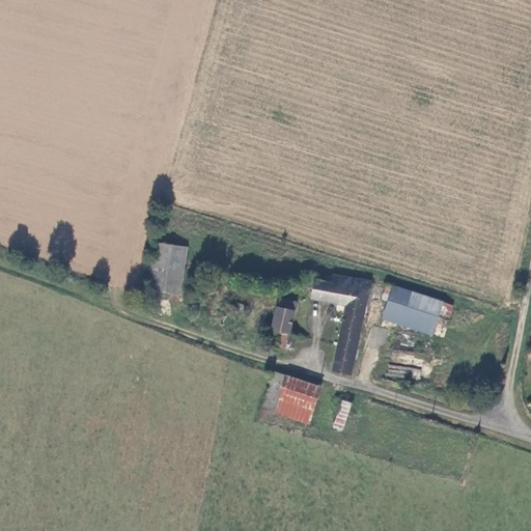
[(177,296),(186,247),(155,242),(146,290),(177,296)]
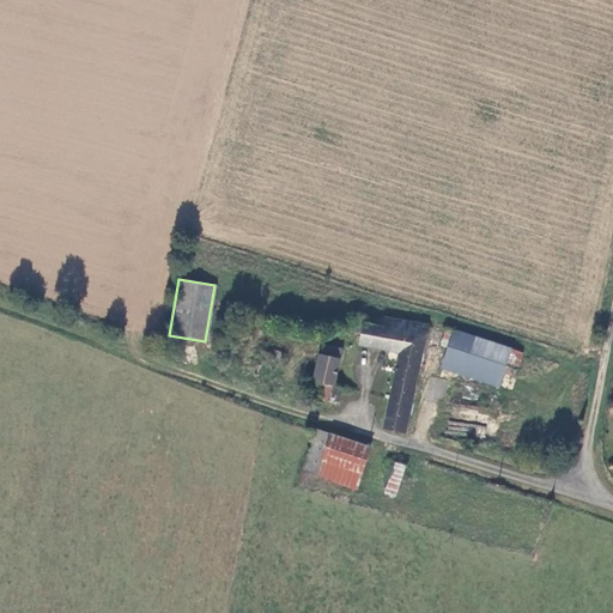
[(426,322),(386,314),(383,325),(363,321),(358,345),(398,353),(382,429),(404,432),(426,322)]
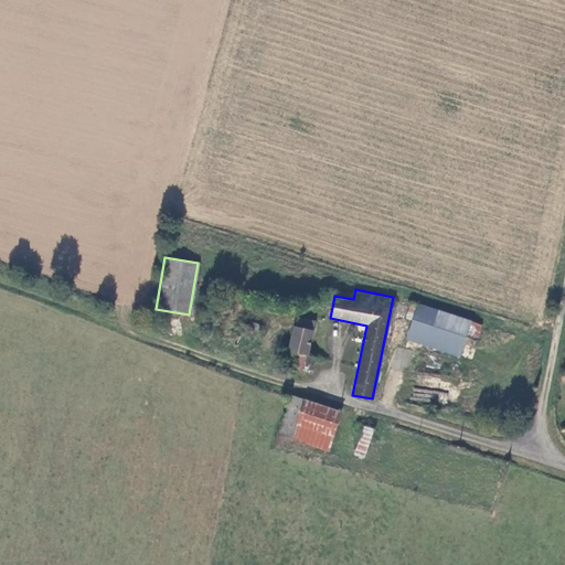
[(417,322),(425,306),(418,304),(411,319),(417,322)]
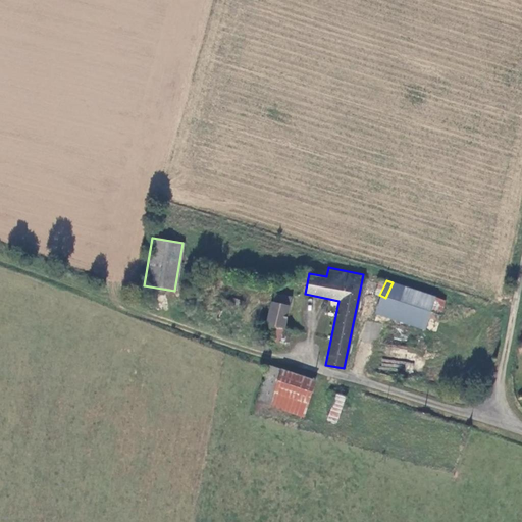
[(277,324),(284,326),(292,297),(274,293),(267,322),(277,324)]
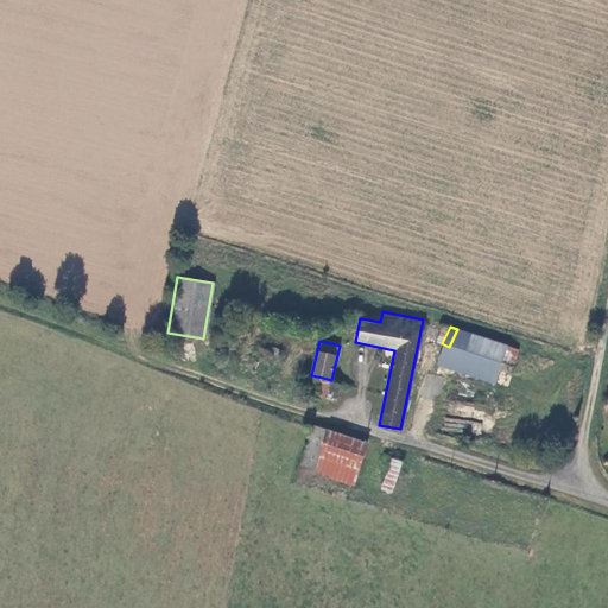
[(506,368),(514,372),(521,355),(512,352),(506,368)]
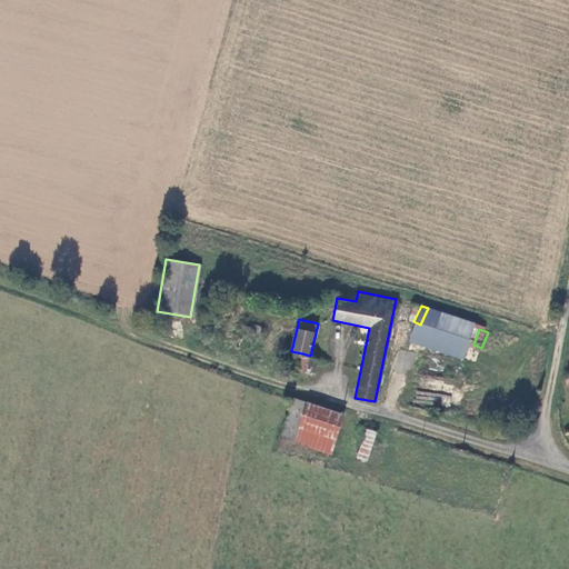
[(307,372),(310,356),(302,353),(298,370),(307,372)]
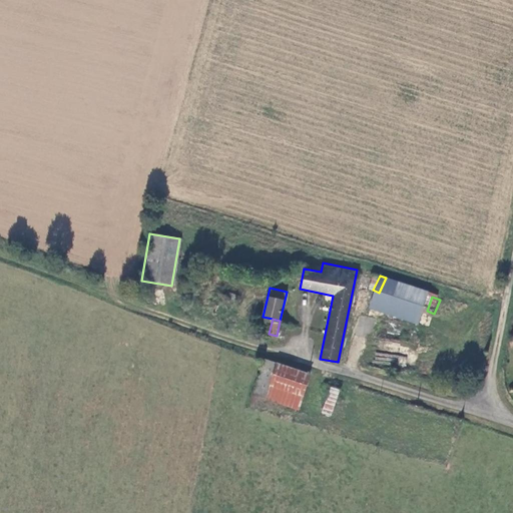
[(277,336),(285,338),(289,323),(280,321),(277,336)]
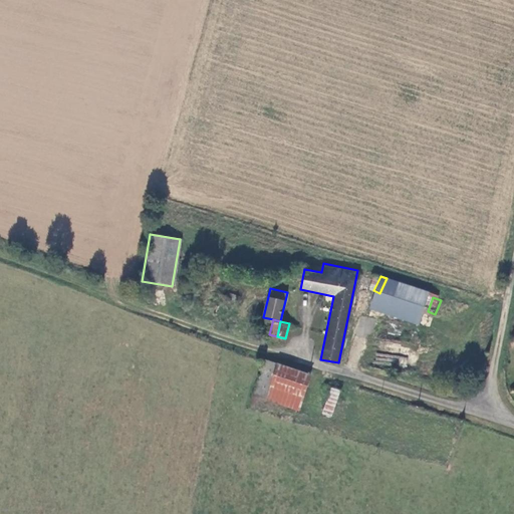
[(406,365),(406,358),(375,357),(375,364),(406,365)]
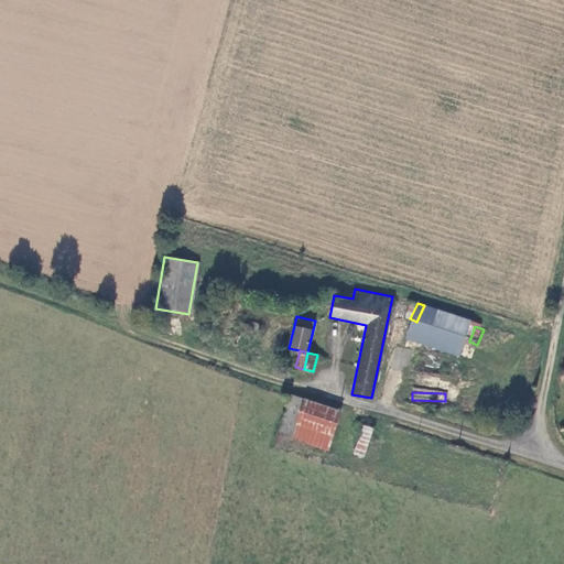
[(307,400),(307,399),(293,393),(278,432),(292,437),(297,424),(307,400)]
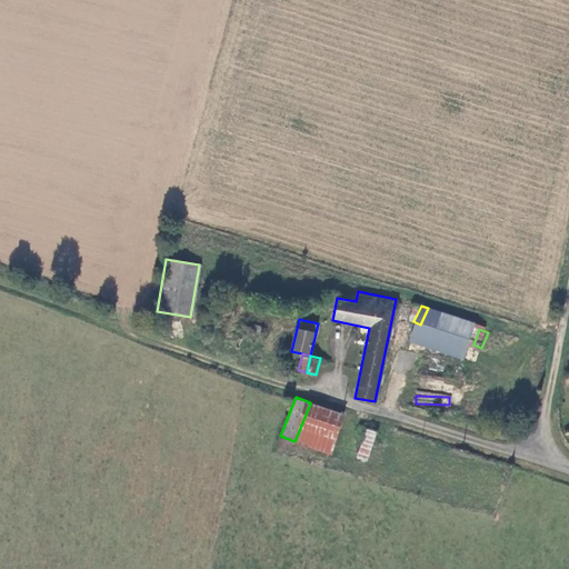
[(343,416),(310,403),(300,428),(333,441),(343,416)]
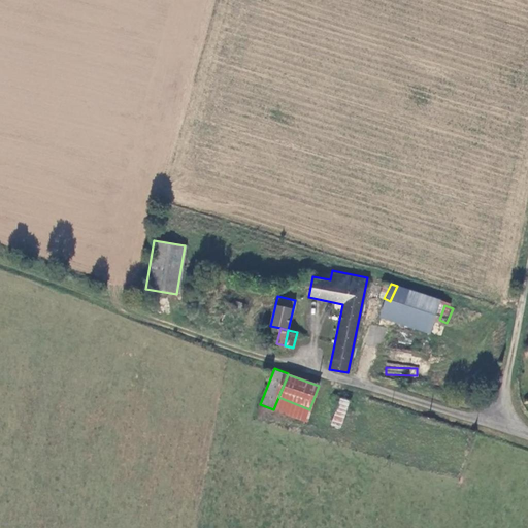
[(309,409),(278,397),(273,409),(304,422),(309,409)]
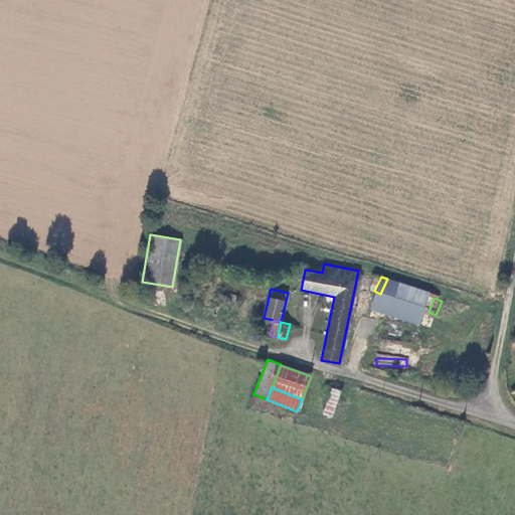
[(331,417),(342,393),(332,389),(321,413),(331,417)]
